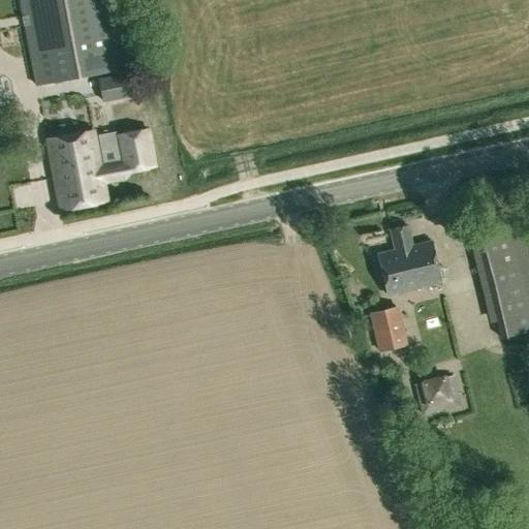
[(19,0),(35,85),(124,68),(111,0),(19,0)]
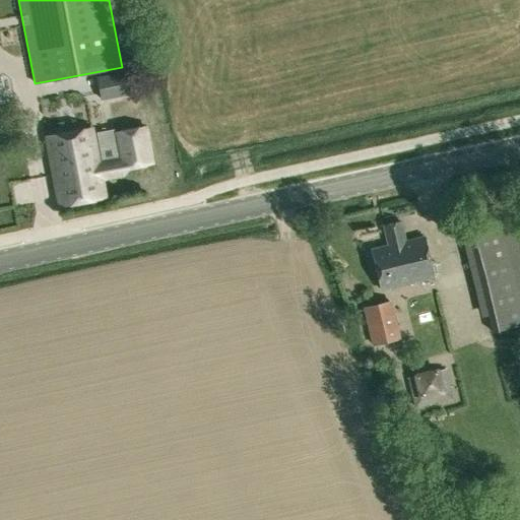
[(130,72),(96,78),(101,100),(135,93),(130,72)]
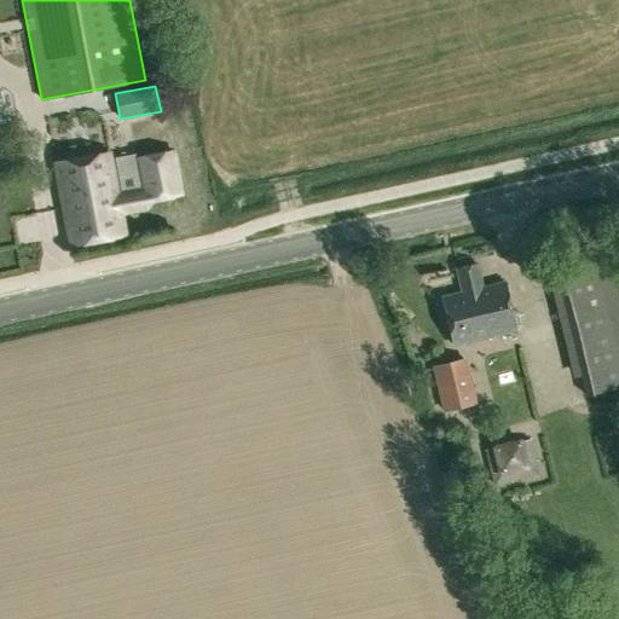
[(119,196),(114,196),(106,155),(56,165),(70,243),(125,233),(121,213),(148,207),(146,201),(180,195),(172,152),(127,161),(126,156),(111,158),(119,196)]
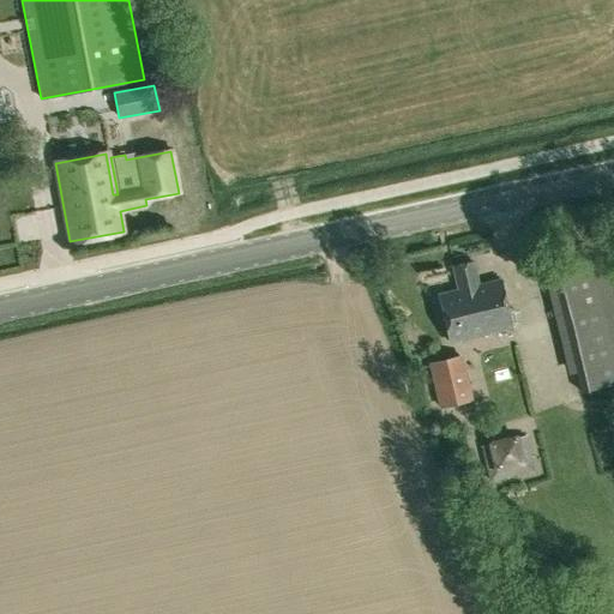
[(440,294),(451,341),(512,326),(500,281),(479,286),(473,262),(455,266),(459,289),(440,294)]
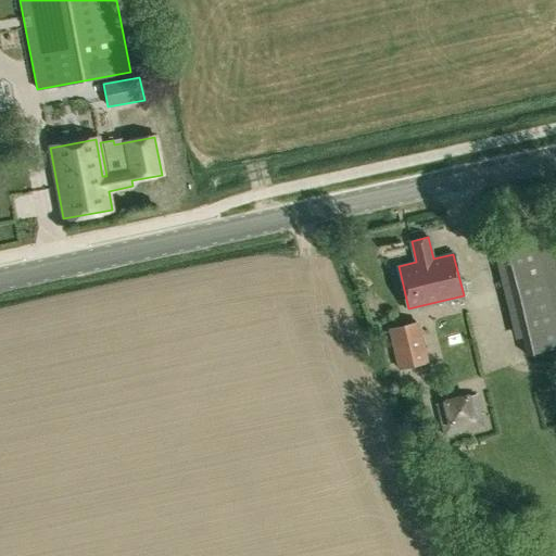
[(387,329),(396,368),(427,362),(416,321),(387,329)]
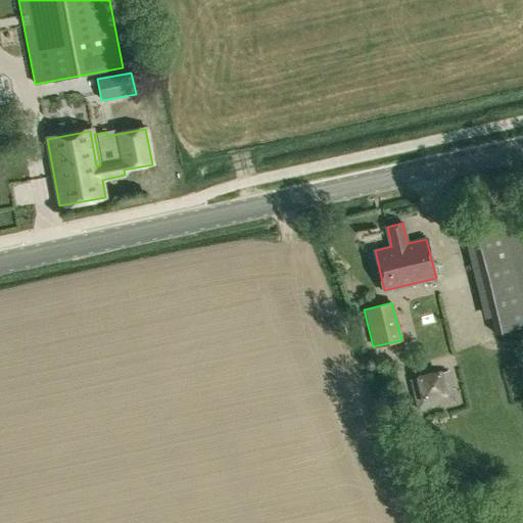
[(522,327),(522,310),(491,318),(495,334),(522,327)]
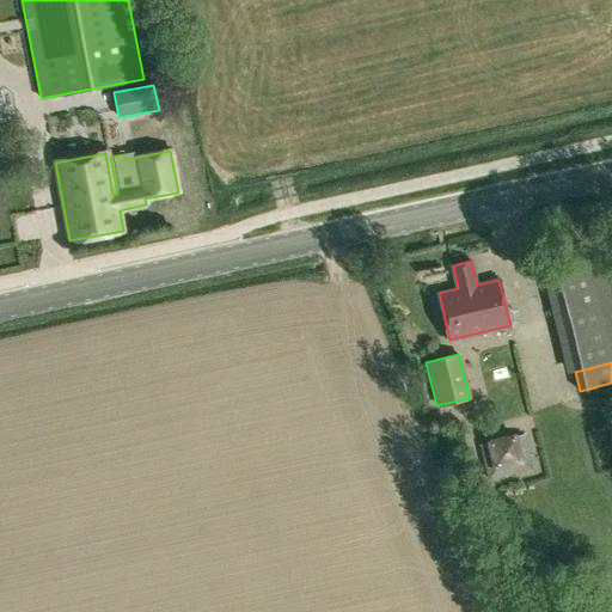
[(598,432),(611,428),(611,426),(611,418),(595,422),(598,432)]
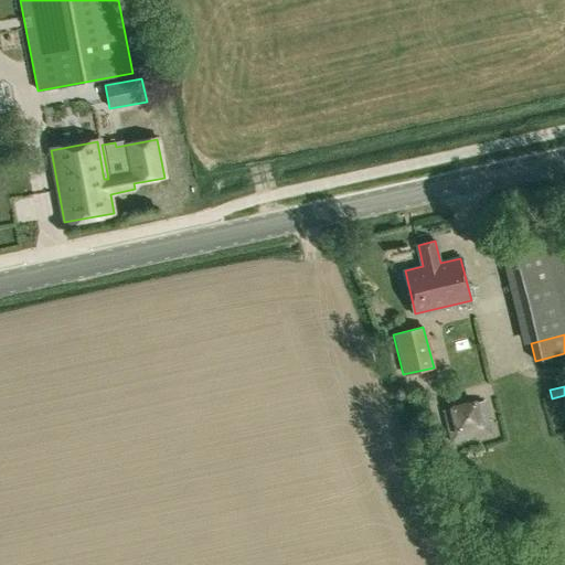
[(490,433),(482,400),(443,409),(450,443),(490,433)]
